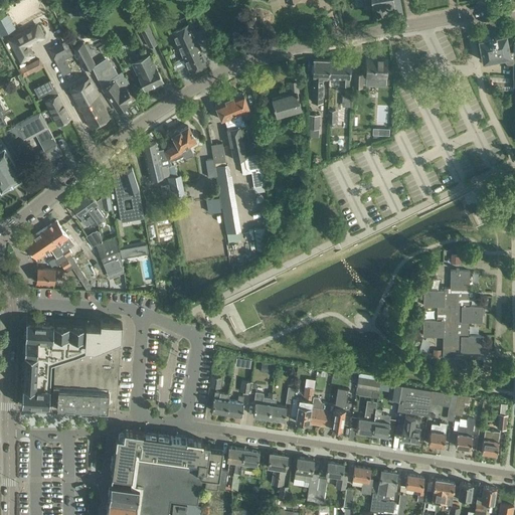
[(7,14),(0,17),(0,32),(1,34),(14,27),(7,14)]
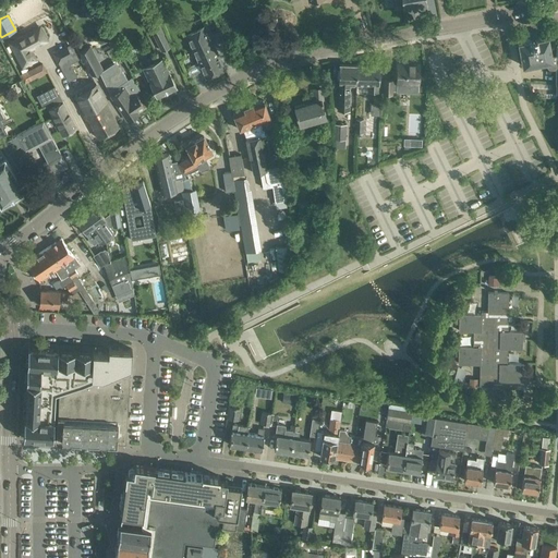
[(152,28),(153,32),(161,50),(170,46),(164,33),(166,32),(161,24),(152,28)]
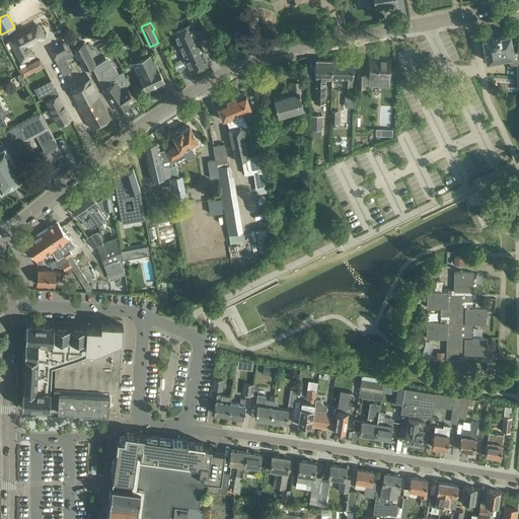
[(174,71),(188,65),(192,72),(209,64),(190,23),(172,31),(184,58),(173,63),(176,69),(174,70),(174,71)]
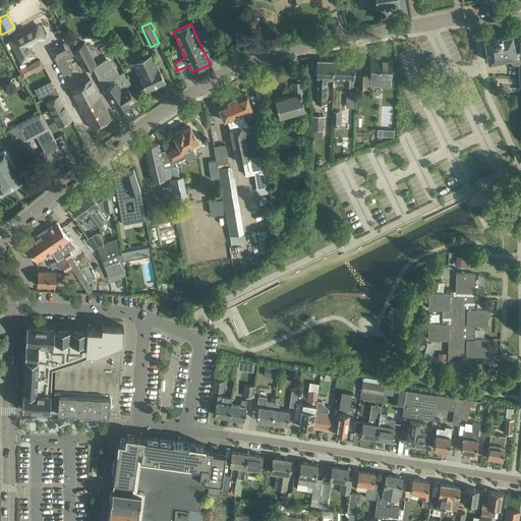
[(27,48),(37,43),(30,30),(7,42),(20,65),(34,58),(27,48)]
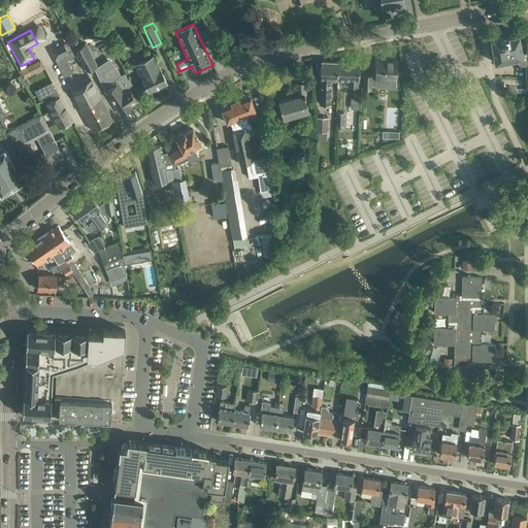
[(519,34),(490,39),(494,62),(520,57),(523,57),(522,51),(519,34)]
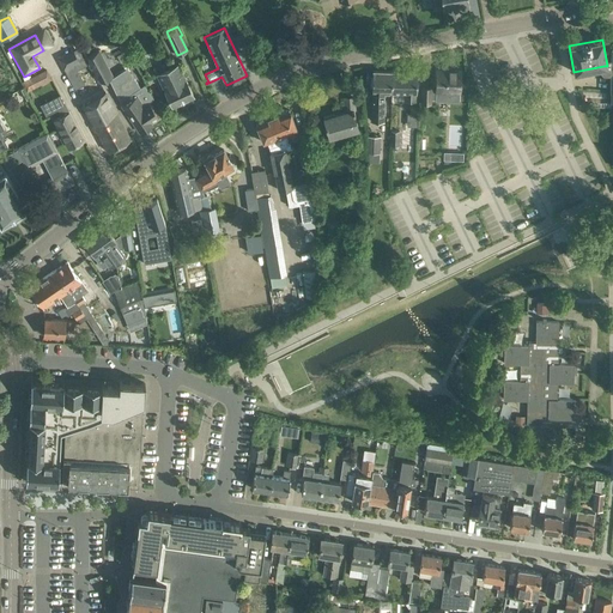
[(111,73),(98,49),(86,55),(99,79),(111,73)]
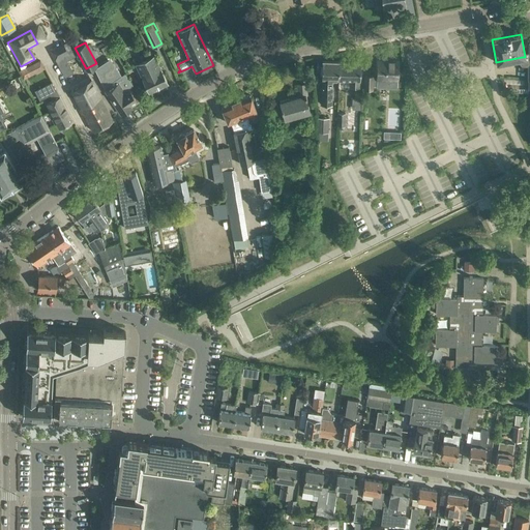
[(68,53),(63,43),(51,51),(55,59),(68,53)]
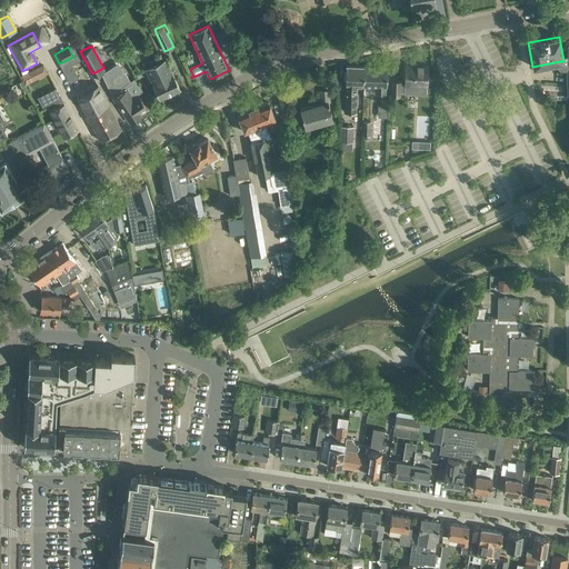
[(451,52),(456,62),(461,59),(457,50),(451,52)]
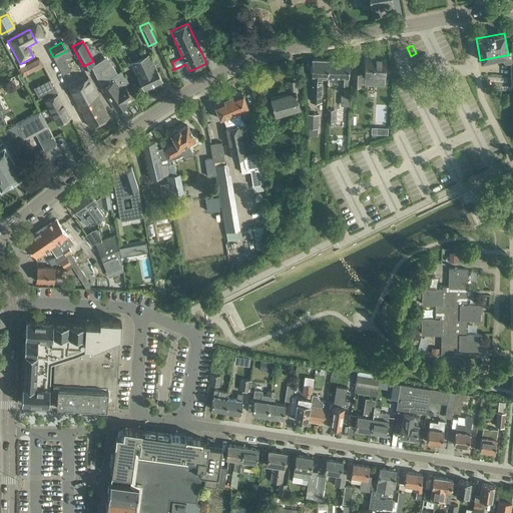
[(162,80),(157,71),(149,53),(131,62),(144,88),(162,80)]
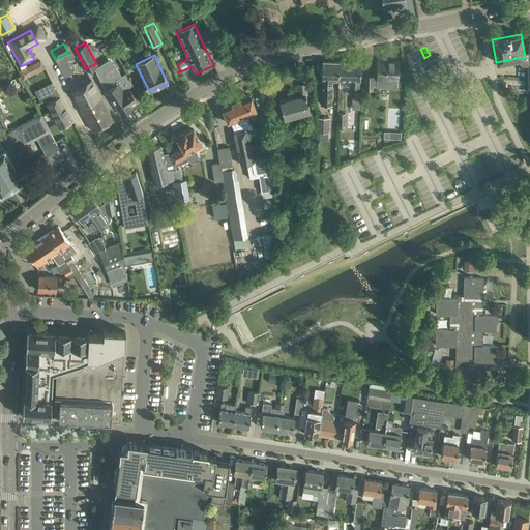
[(138,101),(128,88),(133,85),(125,74),(121,76),(110,58),(94,68),(105,90),(105,91),(120,114),(123,113),(126,114),(130,111),(130,108),(131,107),(130,106),(138,101)]
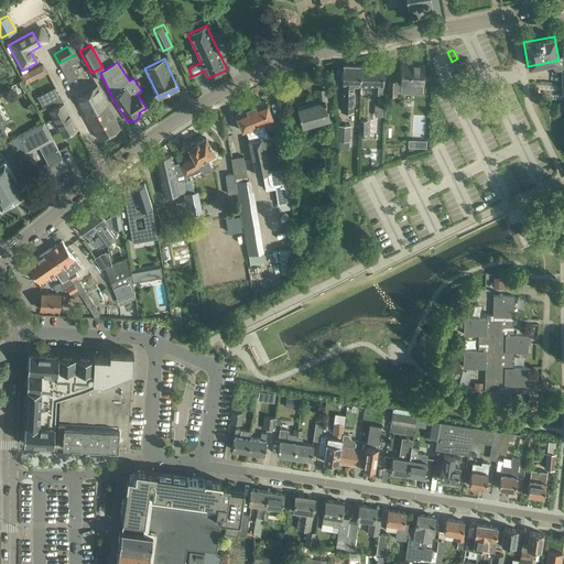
[(423,84),(424,64),(401,64),(401,82),(397,82),(397,80),(388,80),(388,94),(396,95),(396,91),(400,91),(414,93),(414,84),(423,84)]
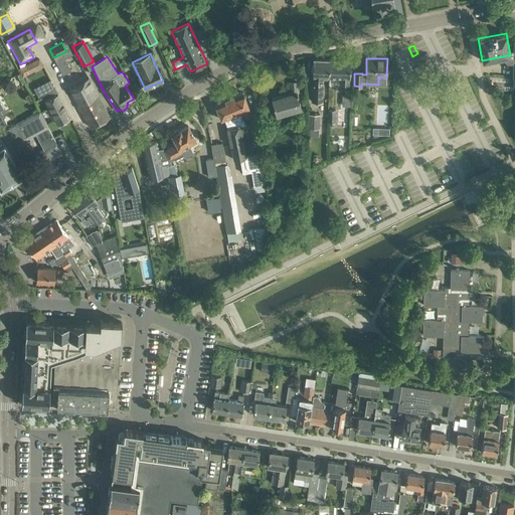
[(329,76),(329,59),(313,59),(312,100),(314,100),(322,101),(323,76),(329,76)]
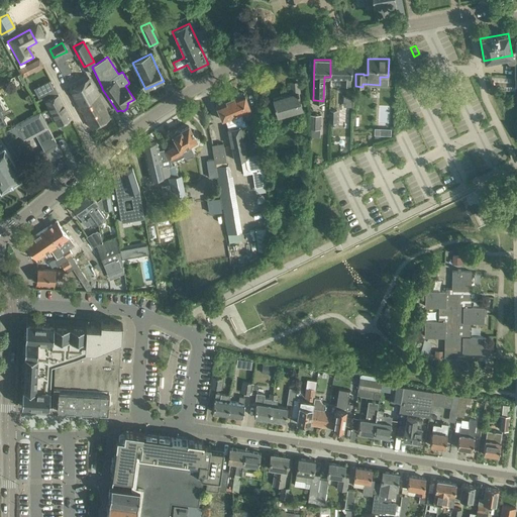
[(351,61),(330,60),(330,77),(341,78),(341,85),(350,85),(351,61)]
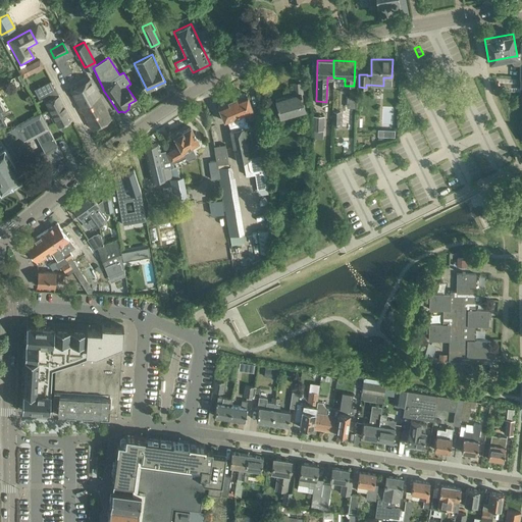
[(30,64),(24,67),(29,75),(34,72),(30,64)]
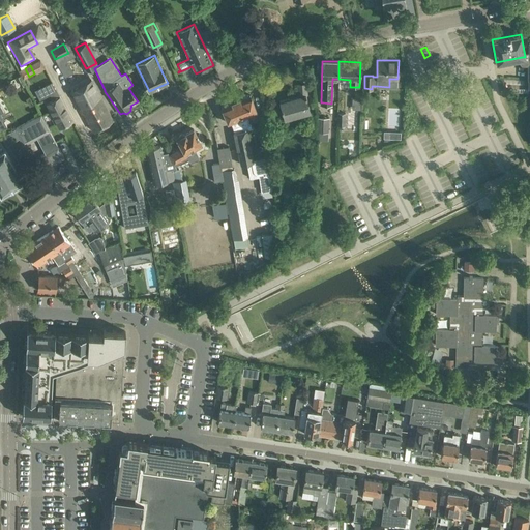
[(113,120),(91,80),(71,90),(93,130),(113,120)]
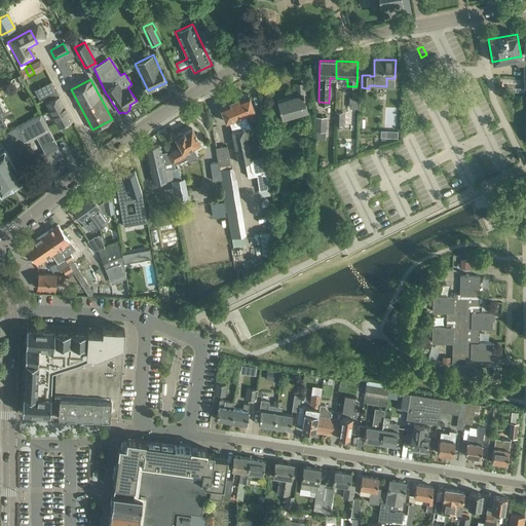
[(72,120),(51,81),(39,87),(38,85),(30,89),(36,101),(49,94),(52,100),(46,103),(60,126),(72,120)]
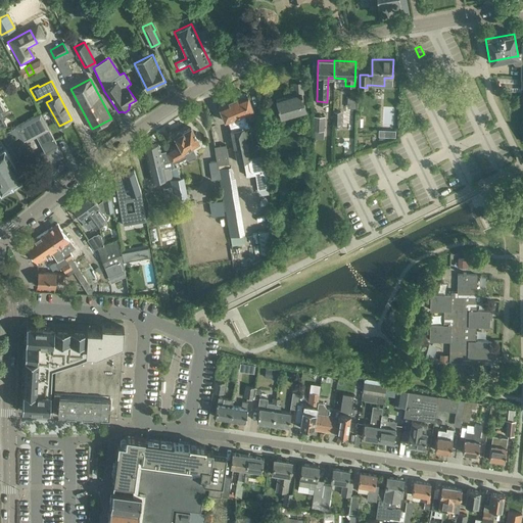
[(303,95),(301,93),(301,83),(294,84),(295,96),(285,98),(285,97),(276,99),(278,106),(278,107),(278,109),(279,108),(281,116),(289,114),(289,116),(298,113),(297,111),(305,109),(301,96),(303,95)]
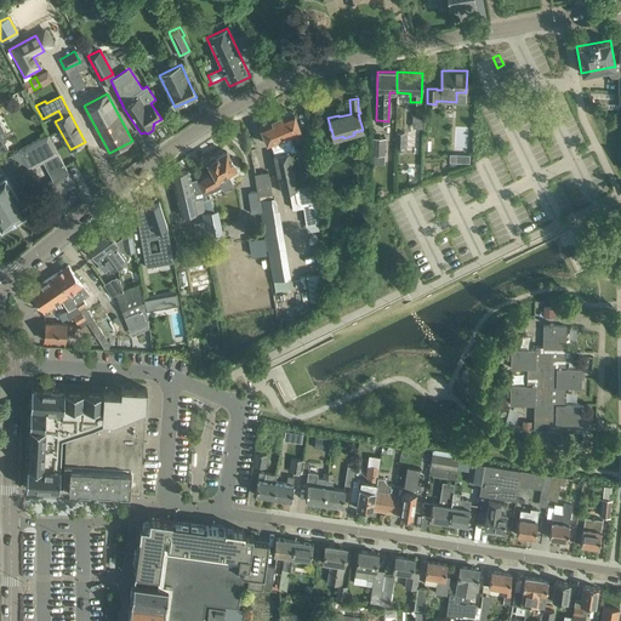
[(288,137),(291,158),(300,155),(297,143),(291,144),(289,136),(301,131),(292,112),(275,118),(285,137),(288,137)]
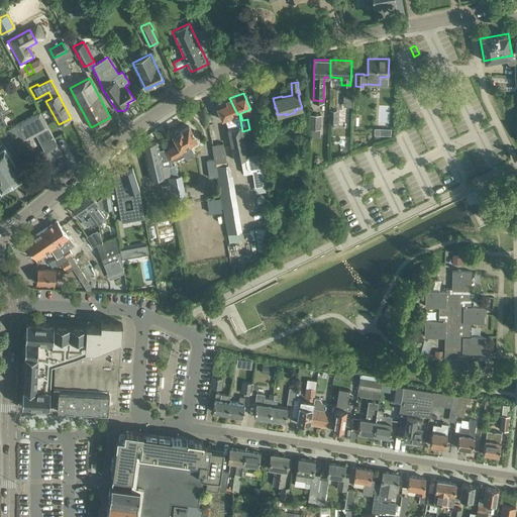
[(343,106),(351,107),(351,97),(343,96),(343,106)]
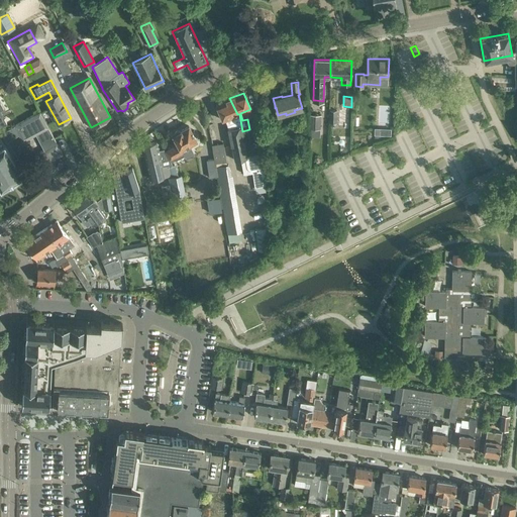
[(217,103),(216,104),(219,113),(222,120),(225,119),(226,121),(226,122),(227,124),(231,145),(234,160),(240,159),(243,174),(252,173),(254,187),(266,185),(260,152),(246,156),(241,131),(242,131),(239,114),(237,114),(229,98),(224,101),(221,100),(218,101),(217,103)]
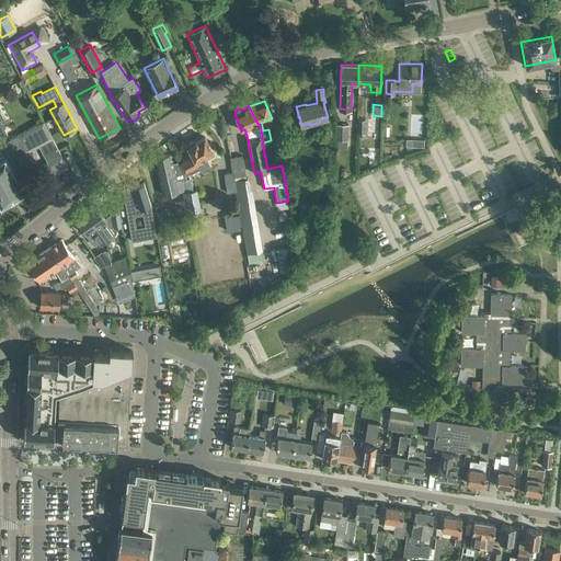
[(356,133),(365,133),(366,118),(357,118),(356,133)]
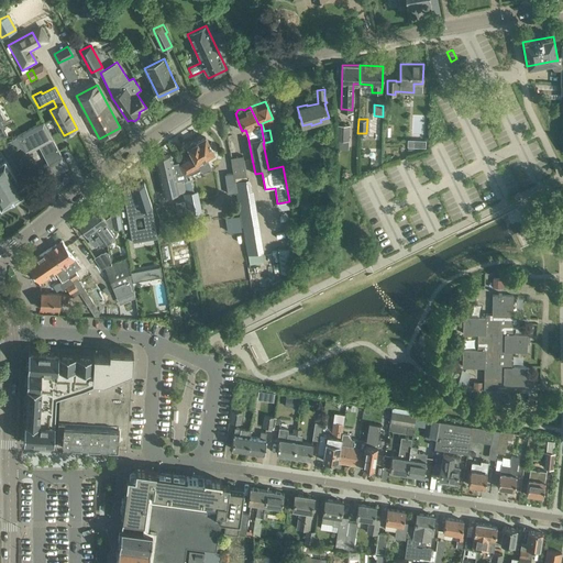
[(48,164),(55,159),(62,156),(43,122),(15,138),(17,139),(10,142),(14,150),(21,146),(24,153),(39,146),(48,164)]
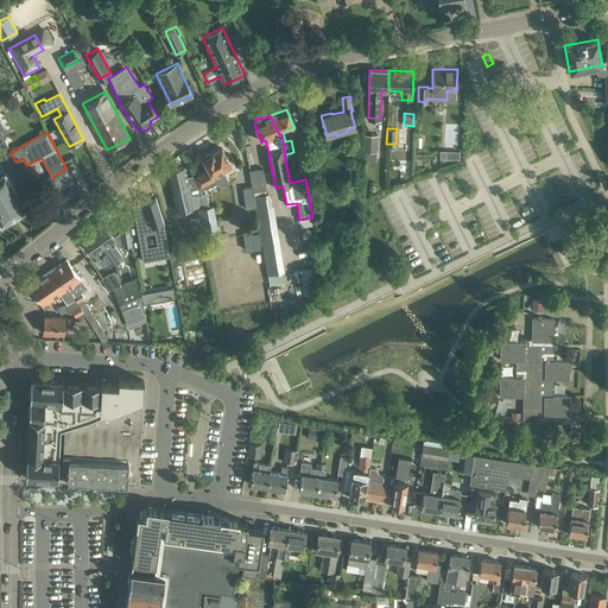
[(362,151),(366,151),(365,160),(377,160),(378,135),(362,134),(362,151)]
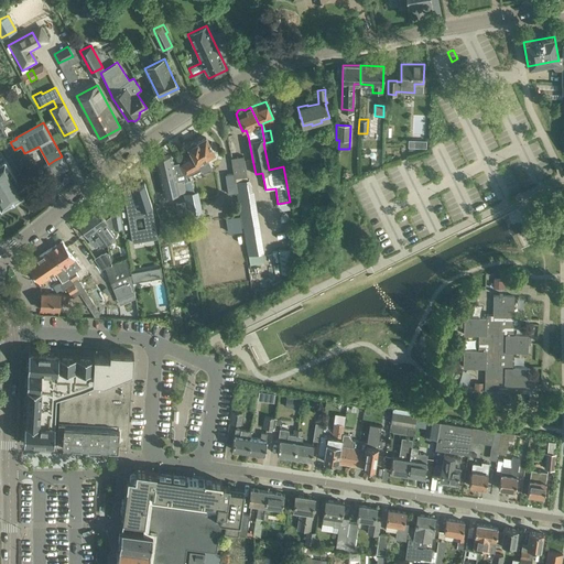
[(194,158),(180,164),(185,173),(186,176),(193,173),(196,174),(202,171),(202,169),(203,169),(199,162),(209,156),(215,154),(210,147),(205,138),(196,142),(194,142),(190,144),(190,147),(188,147),(194,158)]
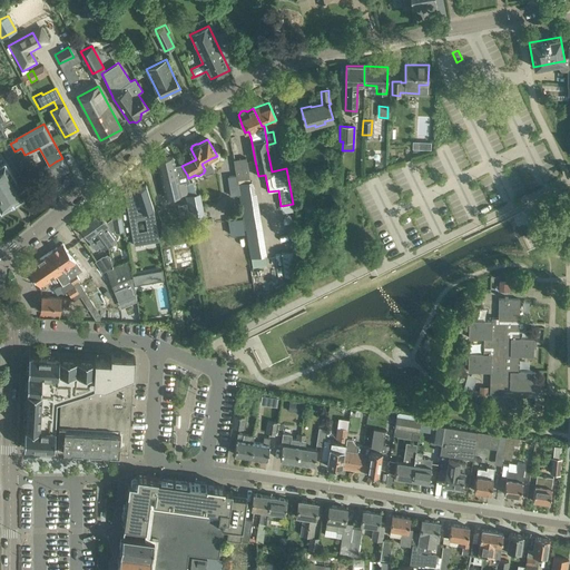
[(3,159),(0,153),(0,206),(0,208),(25,193),(19,184),(5,158),(3,159)]
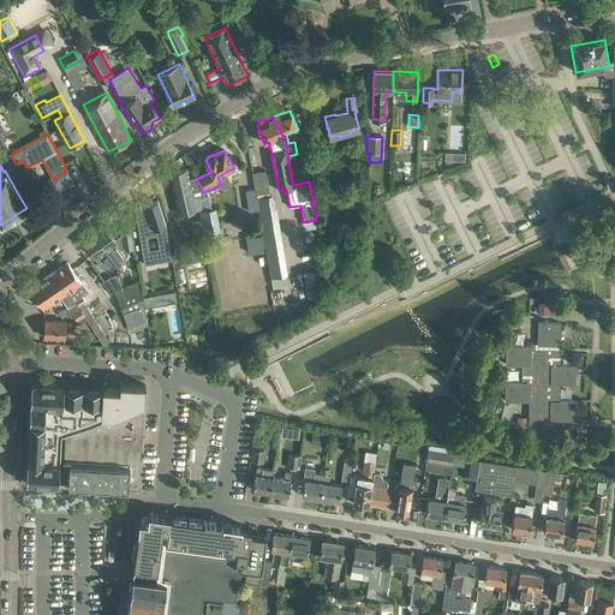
[(185,168),(178,171),(169,172),(179,213),(186,212),(201,209),(202,208),(201,199),(198,191),(191,192),(185,168)]
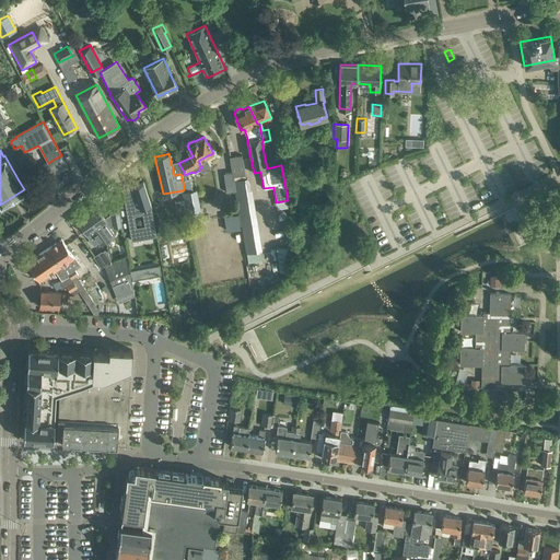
[(67,166),(61,155),(55,159),(60,170),(67,166)]
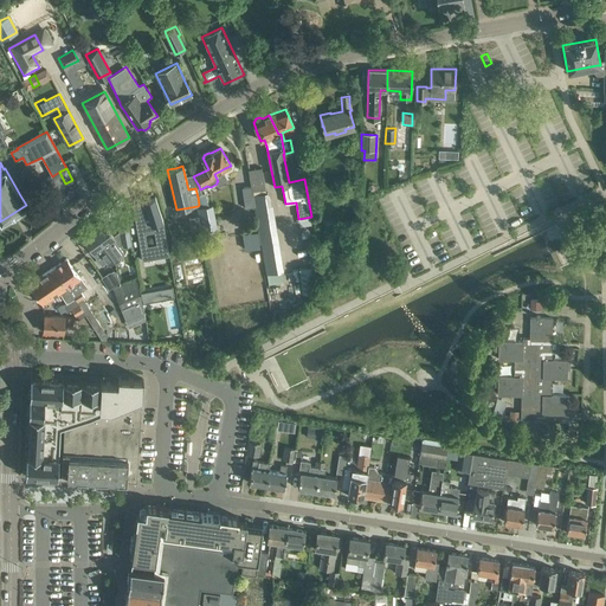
[(252,194),(264,193),(260,168),(247,169),(250,186),(252,194)]
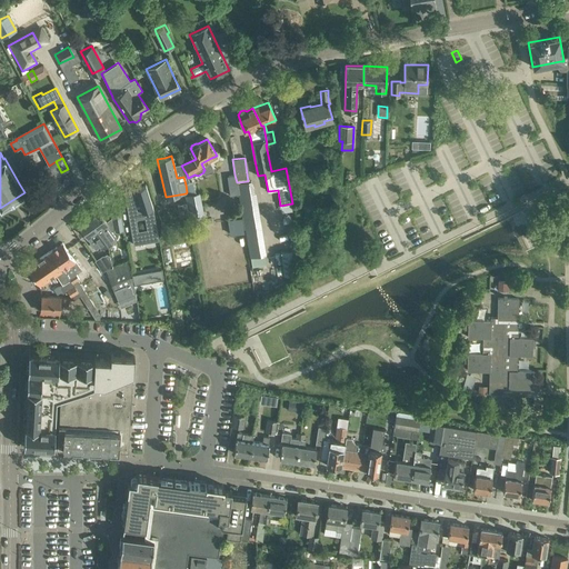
[(399,165),(377,173),(390,205),(402,200),(399,191),(410,187),(407,177),(411,175),(408,169),(402,172),(399,165)]
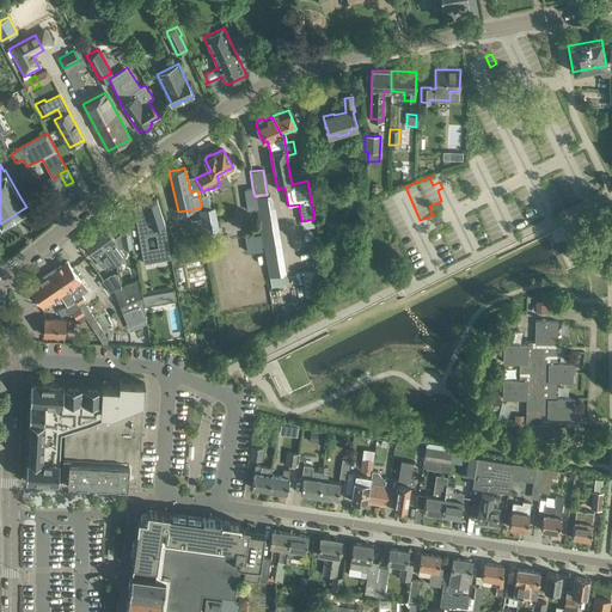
[(256,209),(255,196),(252,188),(244,189),(248,210),(256,209)]
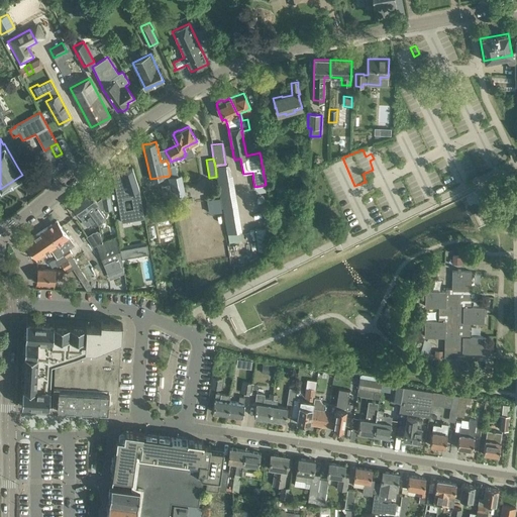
[(170,175),(169,176),(173,197),(178,196),(176,186),(183,184),(181,175),(178,176),(174,164),(173,165),(172,166),(169,168),(170,175)]
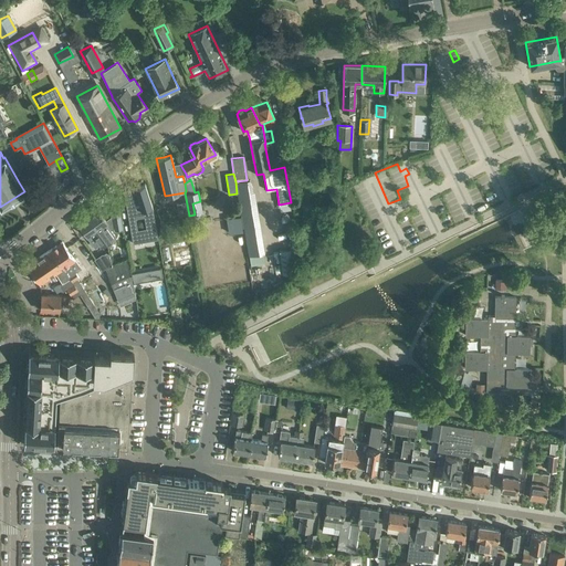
[(247,180),(236,181),(237,194),(242,228),(243,228),(259,226),(252,179),(247,180)]
